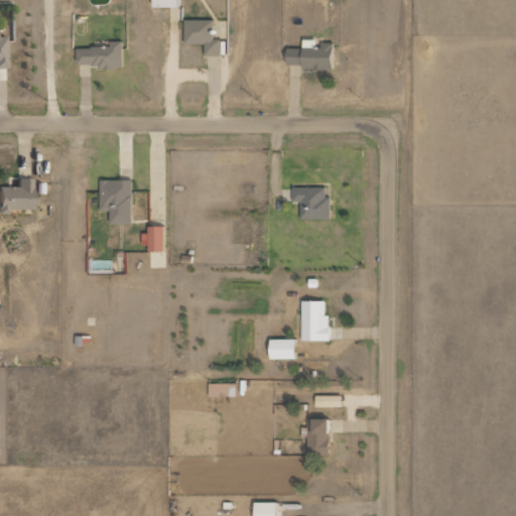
[(212,19),(183,19),(183,43),(204,43),(204,55),(220,55),(220,38),(212,38),(212,19)]
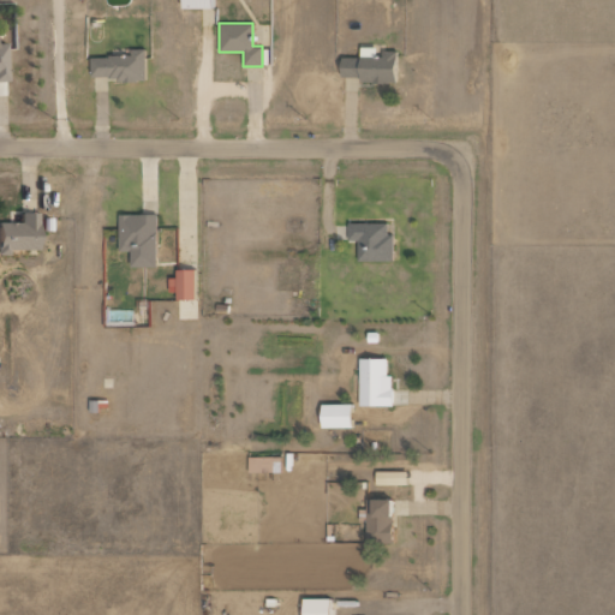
[(395,81),(396,51),(378,51),(378,47),(359,46),(359,57),(341,57),(340,79),(395,81)]
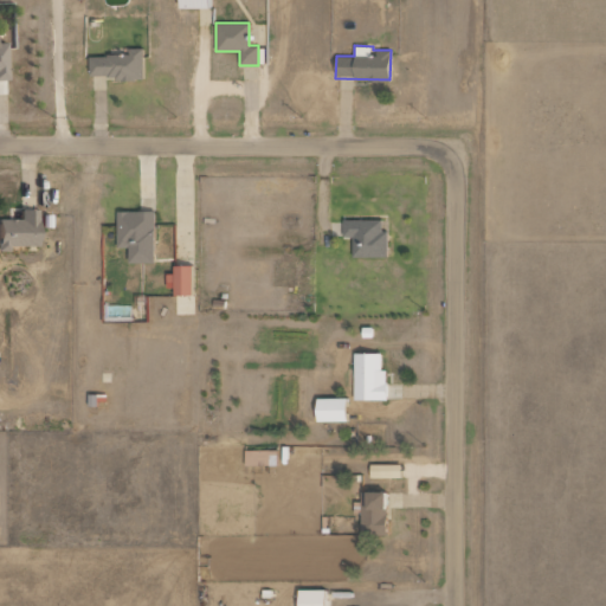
[(129,53),(89,56),(89,78),(143,76),(142,47),(129,47),(129,53)]
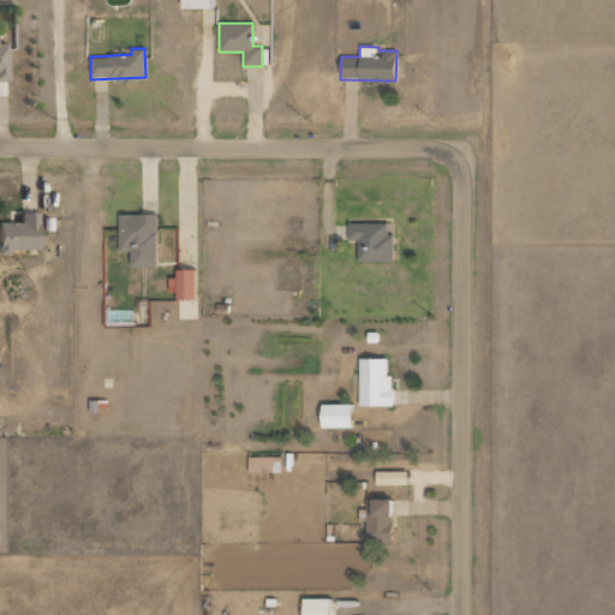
[(35,212),(18,212),(18,222),(0,221),(0,254),(6,255),(6,249),(34,250),(35,212)]
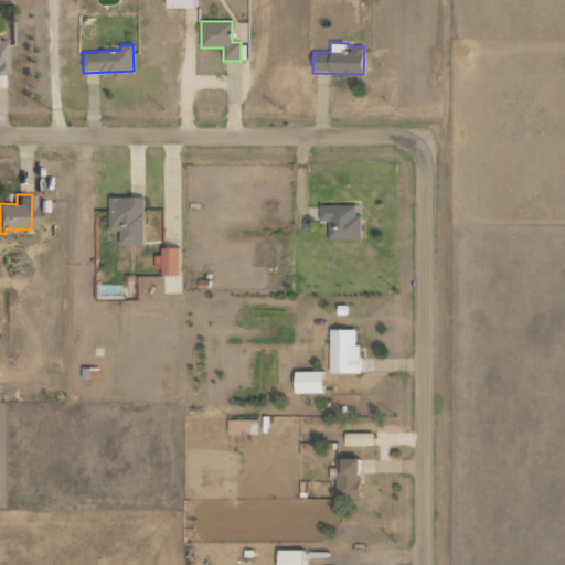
[(109,195),(108,230),(119,230),(119,244),(144,244),(145,196),(109,195)]
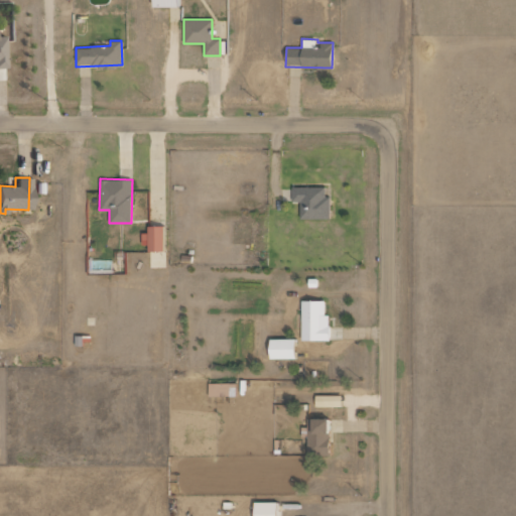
[(299,218),(330,218),(330,197),(325,197),(325,186),(291,186),(291,202),(299,202),(299,218)]
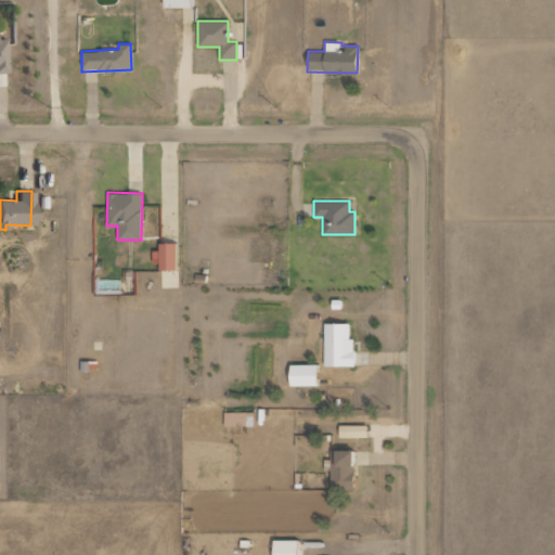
[(176,243),(158,243),(159,250),(155,250),(155,270),(177,269),(176,243)]
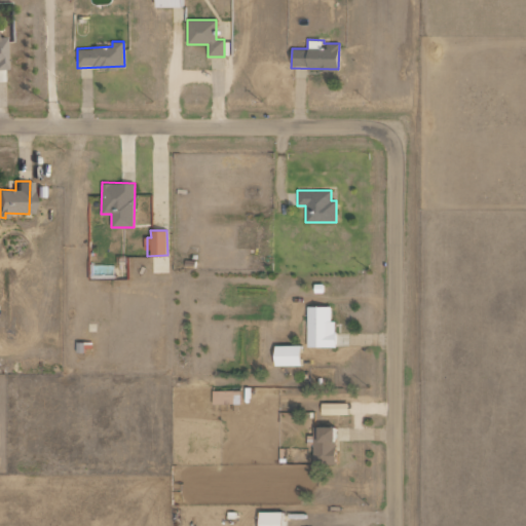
[(307,347),(335,347),(335,320),(331,320),(331,306),(307,306),(307,347)]
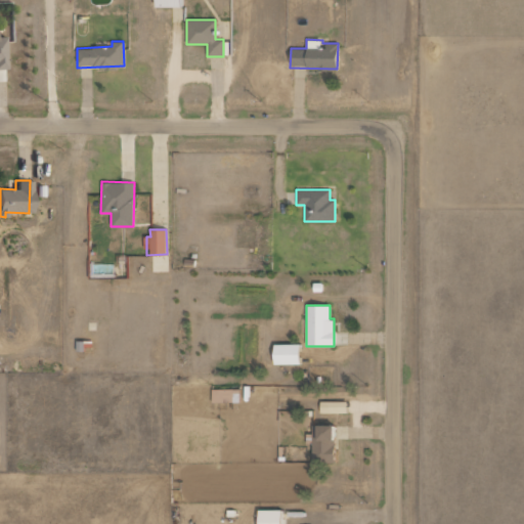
[(299,344),(273,344),(273,364),(299,364),(299,344)]
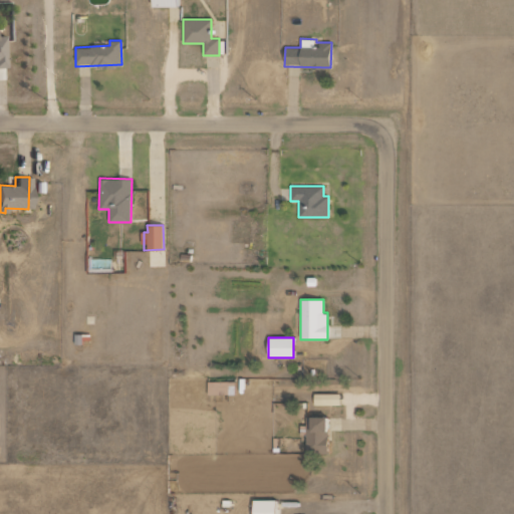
[(235,394),(234,380),(208,381),(208,395),(235,394)]
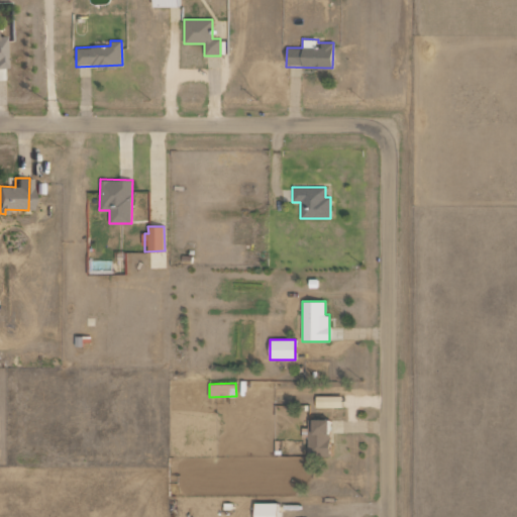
[(341,396),(316,396),(315,408),(341,408),(341,396)]
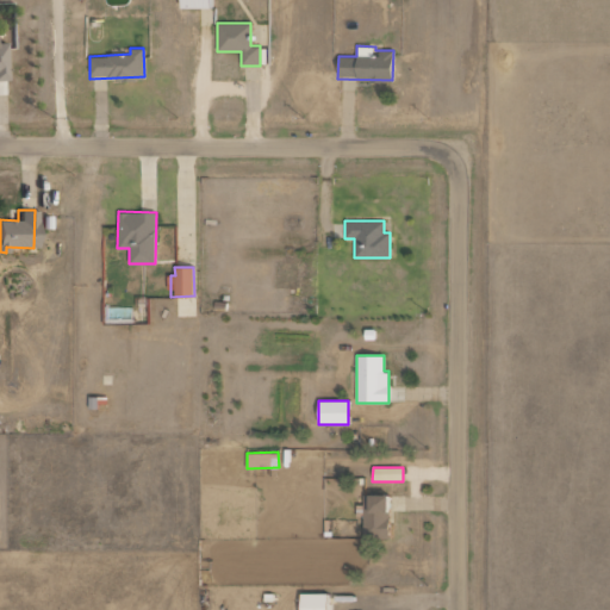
[(387,495),(362,495),(365,539),(390,539),(387,495)]
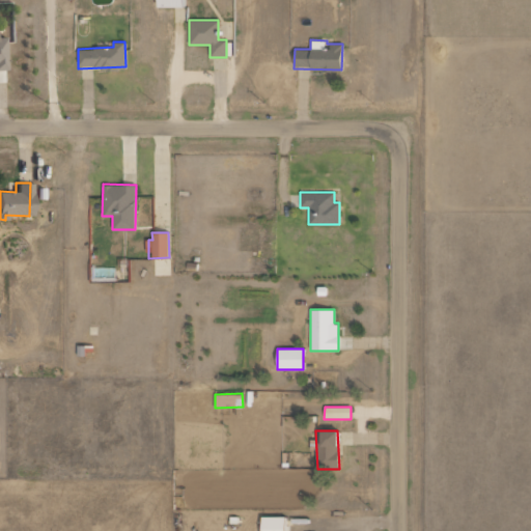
[(283,530),(284,516),(261,516),(260,530),(283,530)]
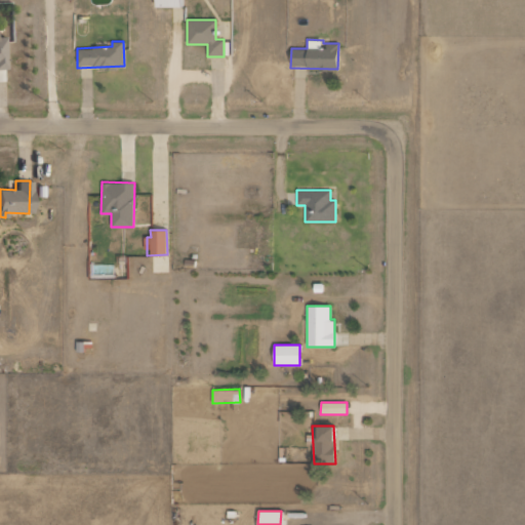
All buildings are outlined.
